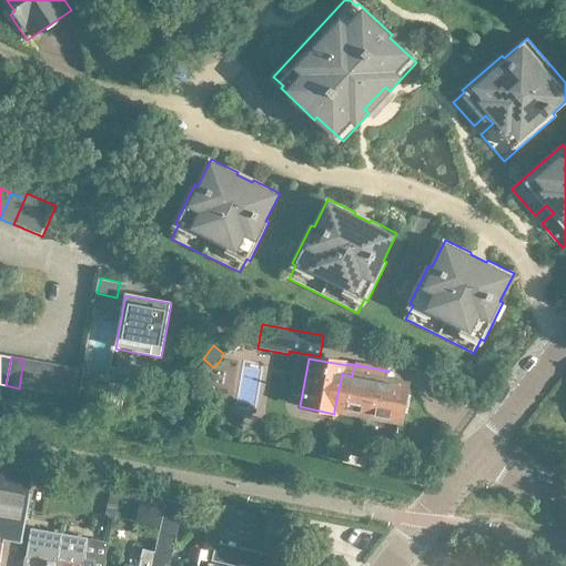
[(32,391),(37,362),(23,360),(19,388),(32,391)]
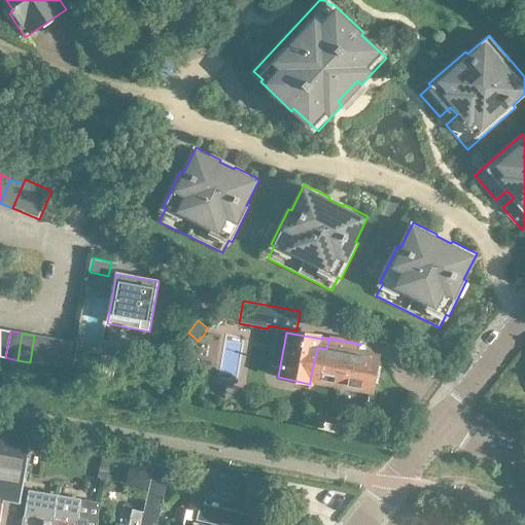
[(42,364),(46,339),(34,336),(30,362),(42,364)]
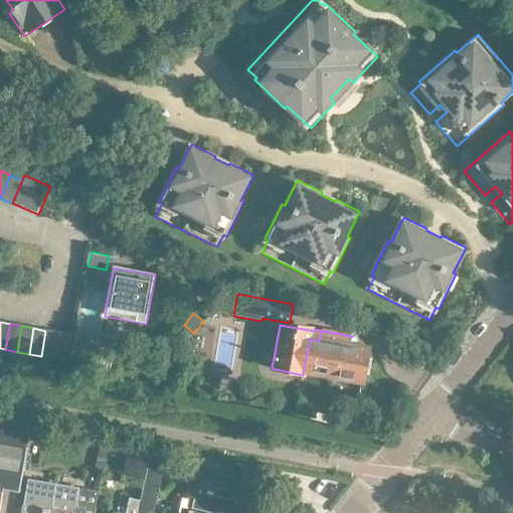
[(53,358),(57,333),(45,331),(41,356),(53,358)]
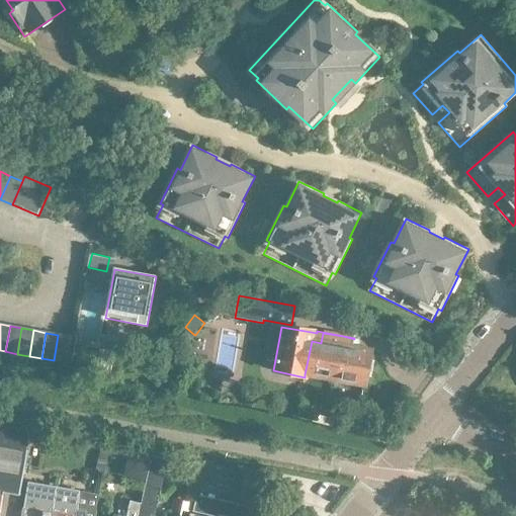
[(341,346),(343,336),(323,333),(321,343),(312,341),(305,374),(337,379),(343,347),(341,346)]
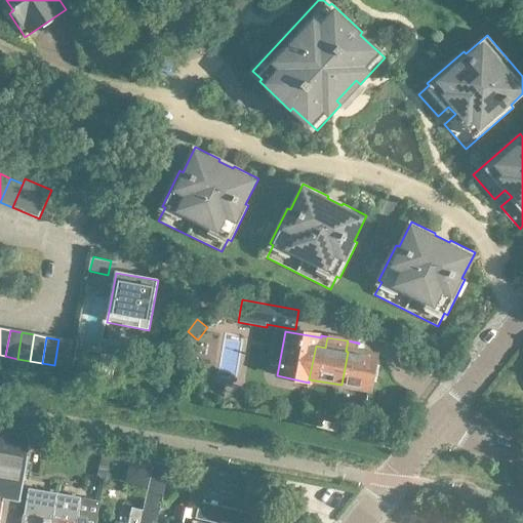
[(72,342),(58,339),(54,365),(67,367),(72,342)]
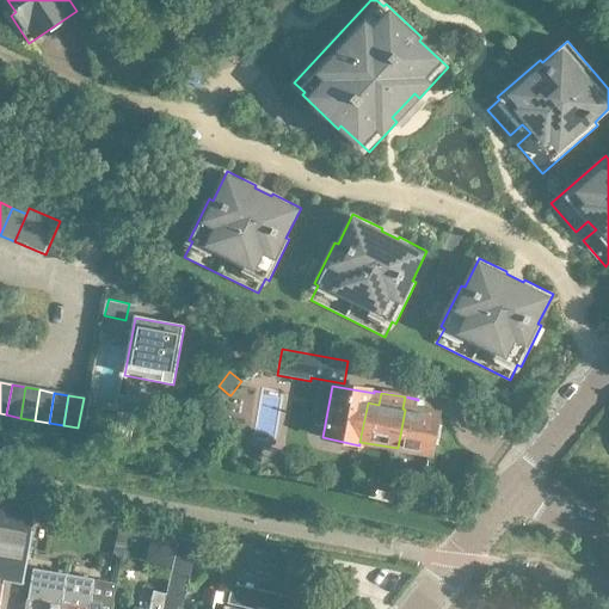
[(405,410),(398,448),(431,455),(440,411),(417,407),(418,400),(405,397),(403,408),(405,410)]
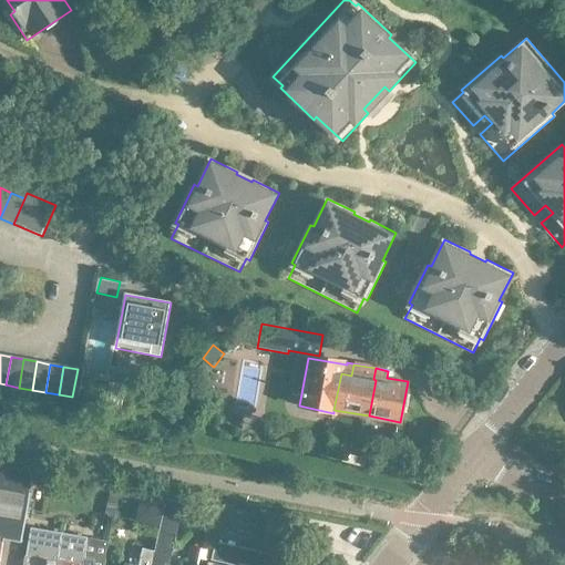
[(0,537),(3,538),(22,542),(34,472),(0,465),(0,537)]
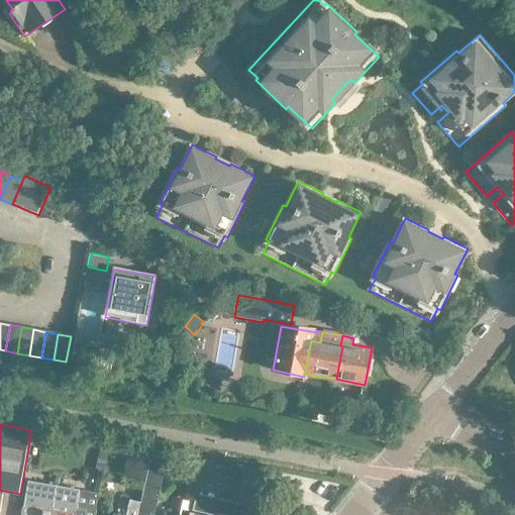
[(103,439),(96,472),(105,474),(109,454),(112,441),(103,439)]
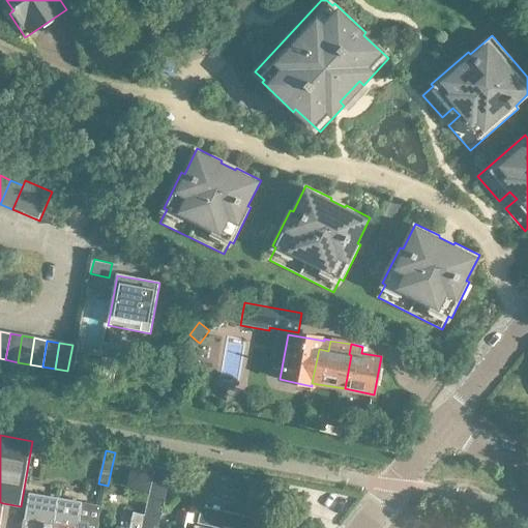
[(128,456),(115,452),(112,466),(125,469),(128,456)]
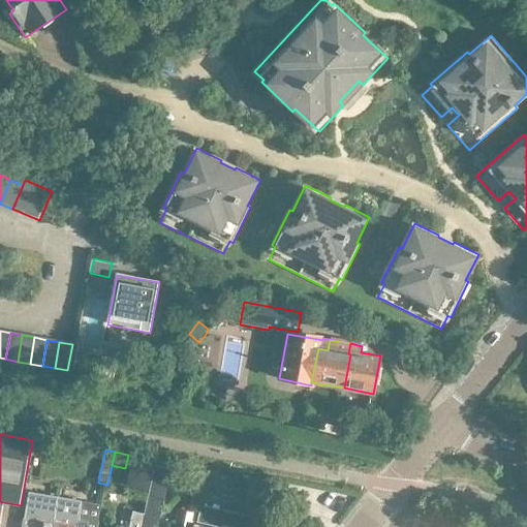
[(156,467),(158,458),(136,454),(129,486),(147,490),(152,466),(156,467)]
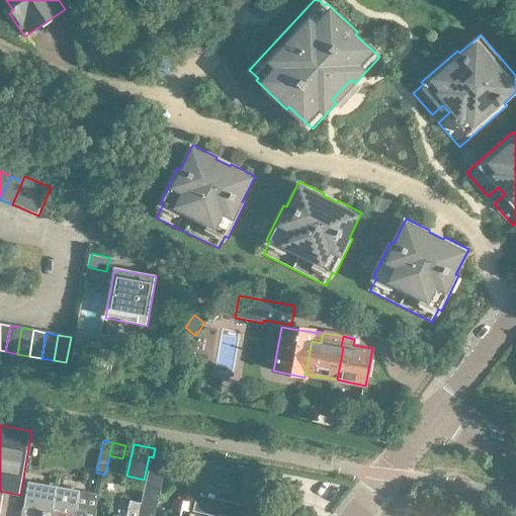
[(174,452),(155,448),(153,457),(142,504),(139,515),(151,515),(155,515),(166,467),(168,460),(173,461),(174,452)]
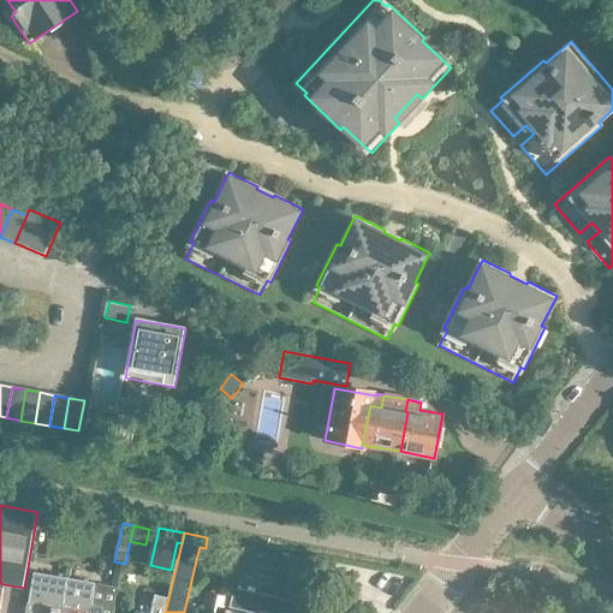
[(249,587),(253,570),(239,566),(236,583),(249,587)]
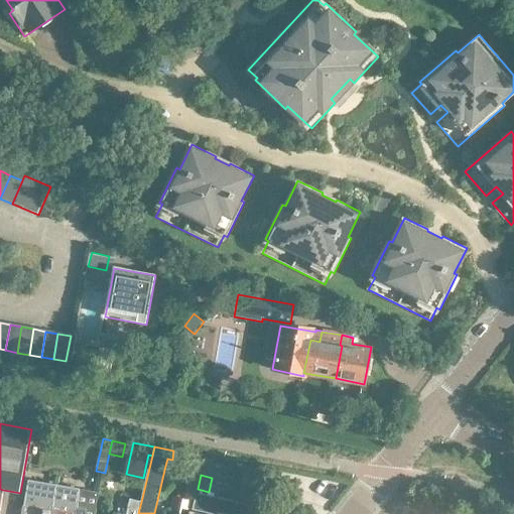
[(53,513),(59,487),(29,481),(23,513),(53,513)]
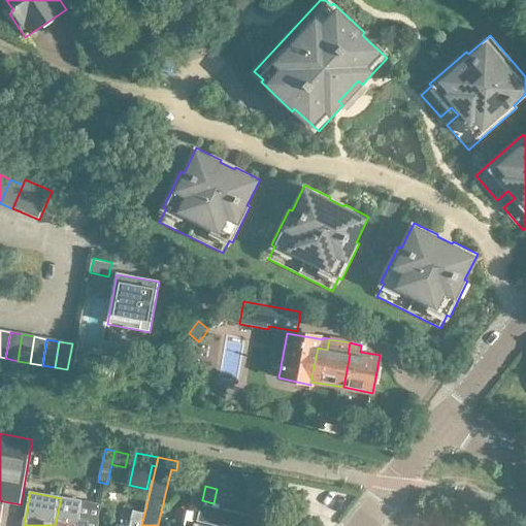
[(80,501),(61,498),(55,525),(97,525),(102,505),(99,504),(88,503),(80,502),(80,501)]
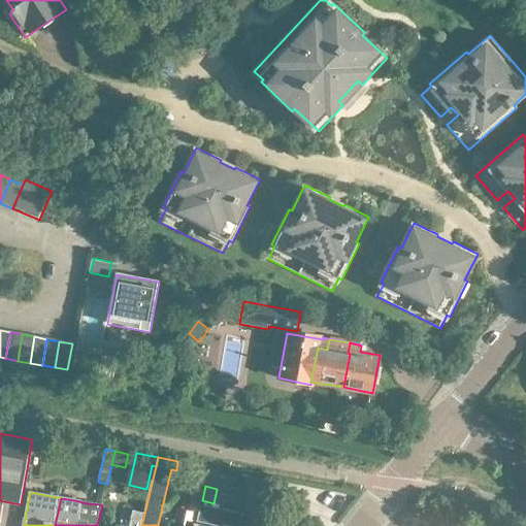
[(255,525),(257,518),(202,506),(199,524),(205,525),(255,525)]
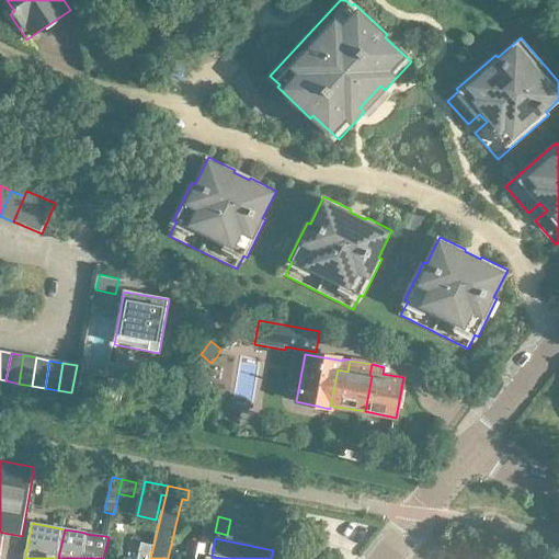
[(150,558),(153,546),(141,544),(138,558),(150,558)]
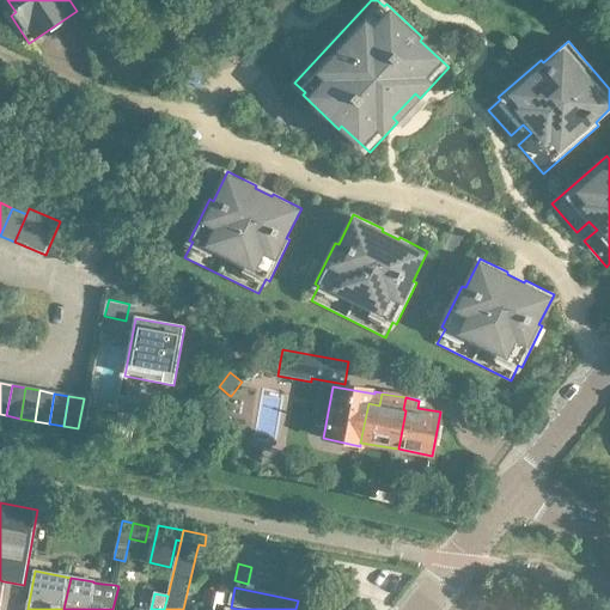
[(223,609),(226,596),(208,593),(205,609),(223,609)]
